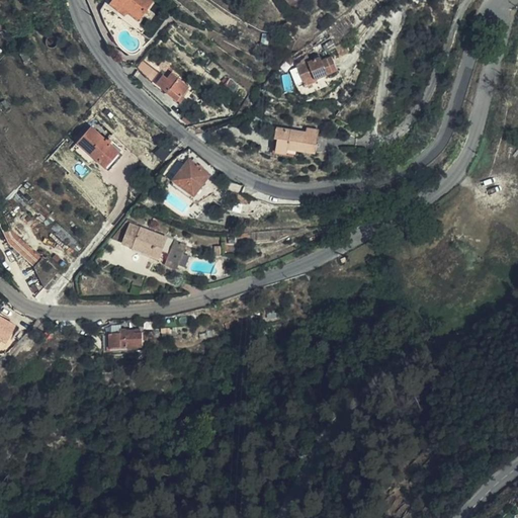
[(120,6),(138,20),(153,1),(152,0),(110,0),(101,13),(103,16),(107,26),(114,37),(126,22),(122,18),(124,15),(117,10),(120,6)]
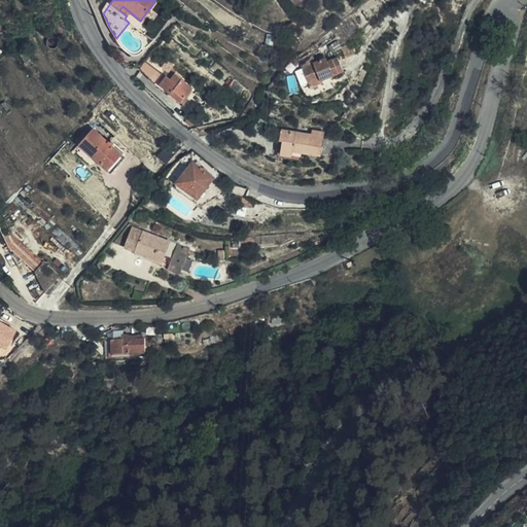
[(136,28),(140,21),(123,6),(119,10),(127,15),(125,19),(129,23),(136,28)]
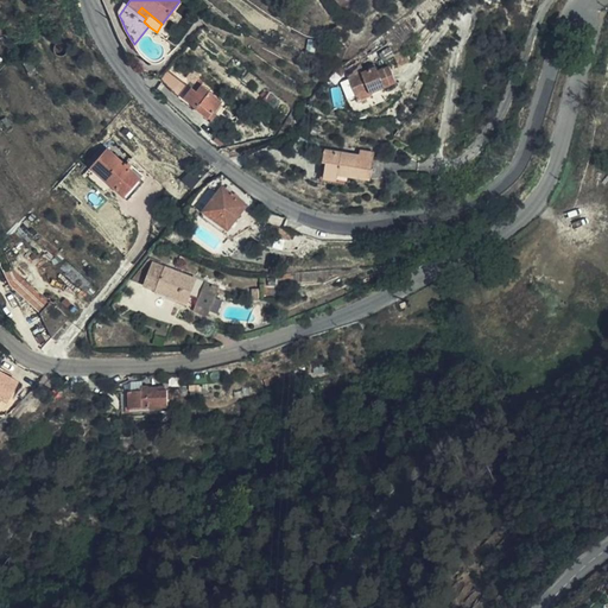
[(172,32),(162,24),(157,32),(166,39),(172,32)]
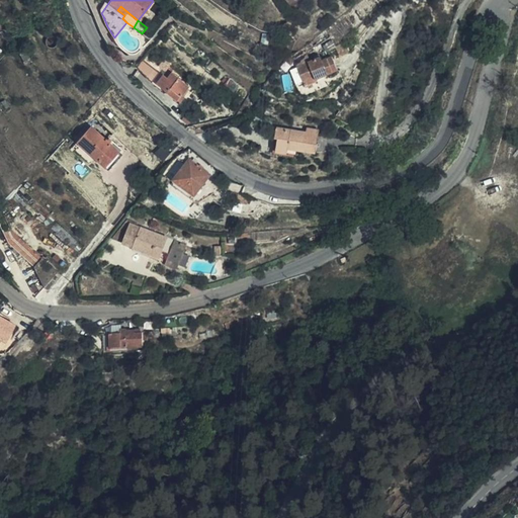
[(294,59),(292,58),(289,55),(284,61),(289,65),(294,59)]
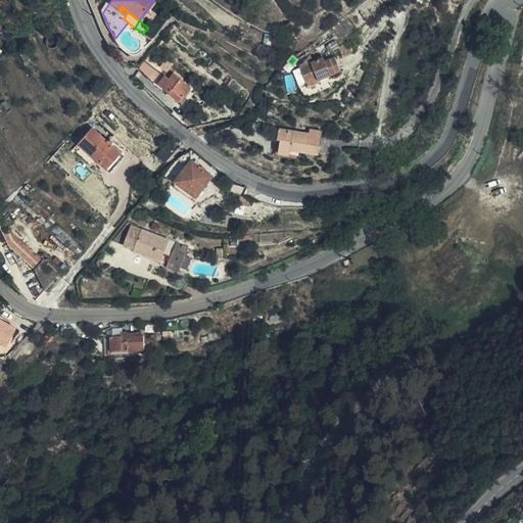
[(300,67),(306,82),(318,77),(320,80),(340,70),(335,57),(326,61),(324,58),(300,67)]
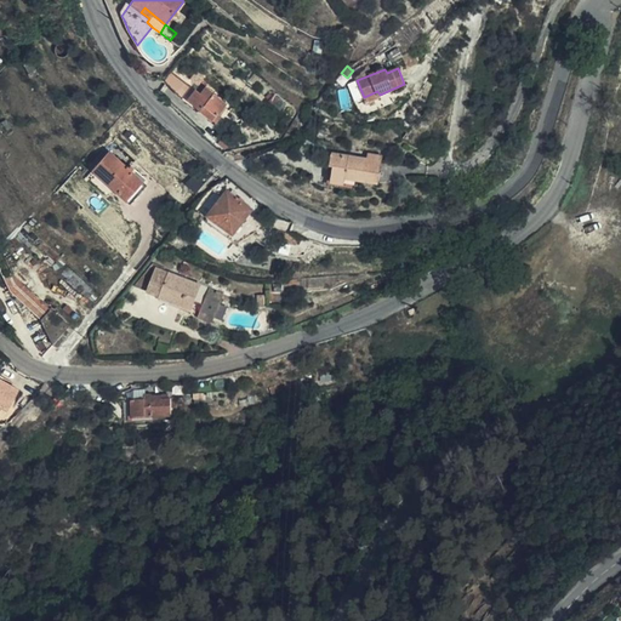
[(201,83),(203,81),(205,78),(197,69),(193,75),(201,83)]
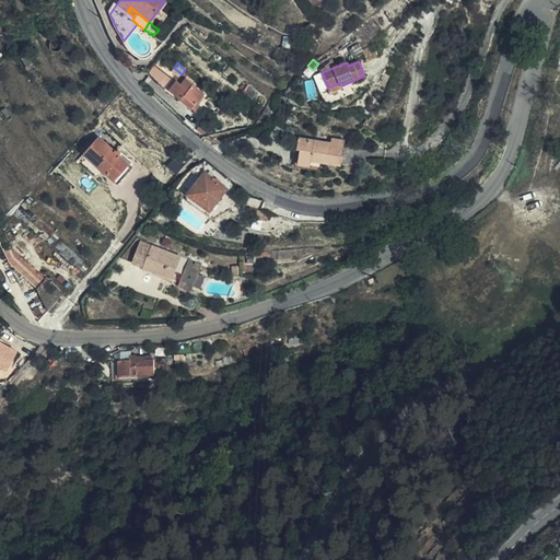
[(156,63),(150,71),(164,85),(172,79),(156,63)]
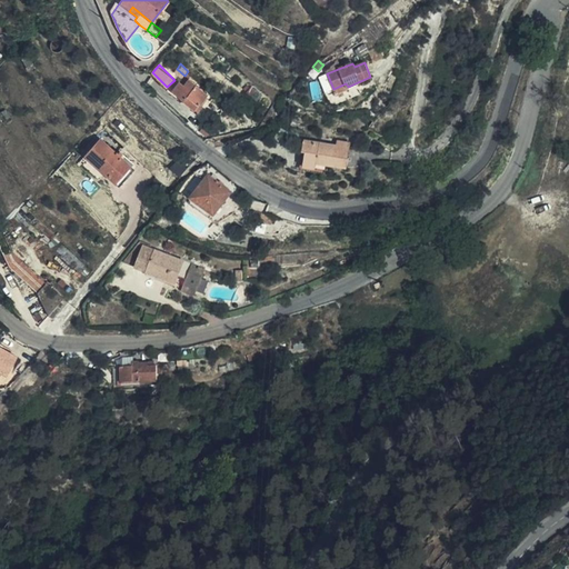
[(320,76),(327,91),(332,89),(327,73),(320,76)]
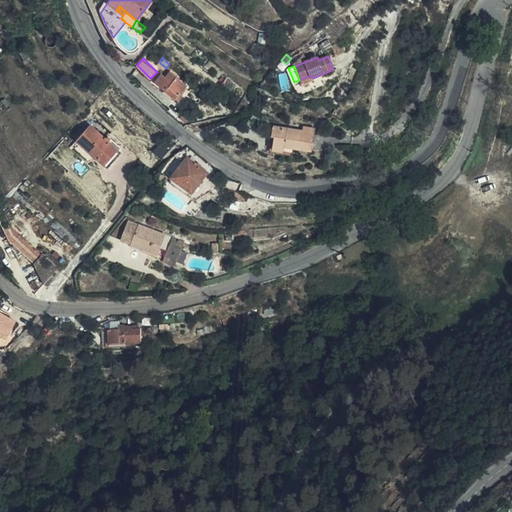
[(170,70),(167,67),(166,68),(155,82),(174,98),(177,95),(178,95),(187,85),(170,71),(170,70)]
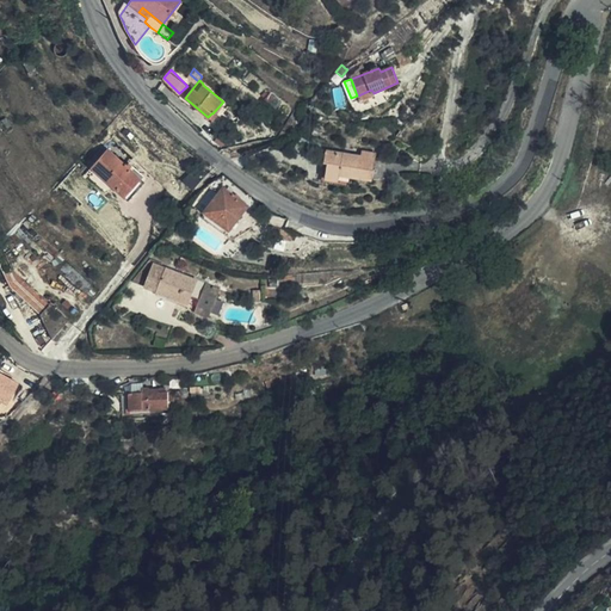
[(371,90),(358,96),(360,102),(374,96),(374,93),(371,90)]
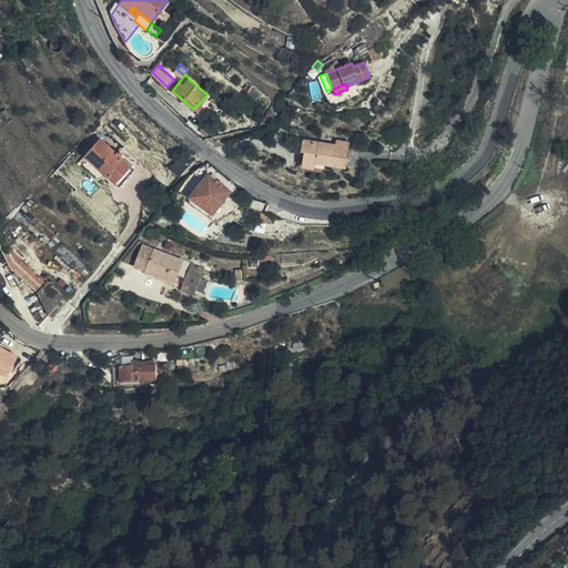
[(134,169),(100,139),(85,155),(119,186),(134,169)]
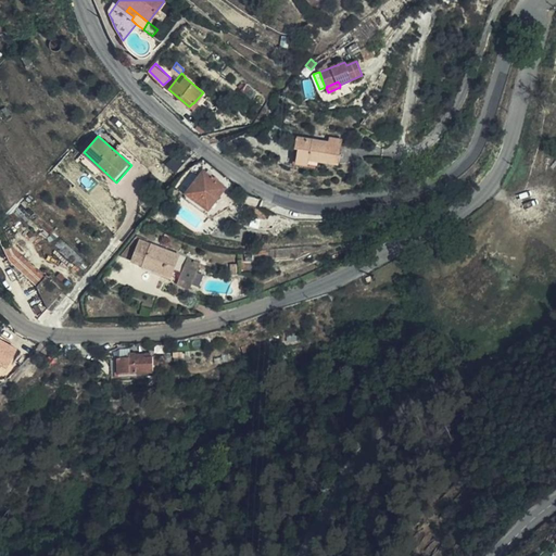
[(298,138),(295,148),(299,149),(297,162),(308,164),(310,160),(319,161),(327,163),(328,159),(338,161),(342,140),(329,138),(328,142),(298,138)]
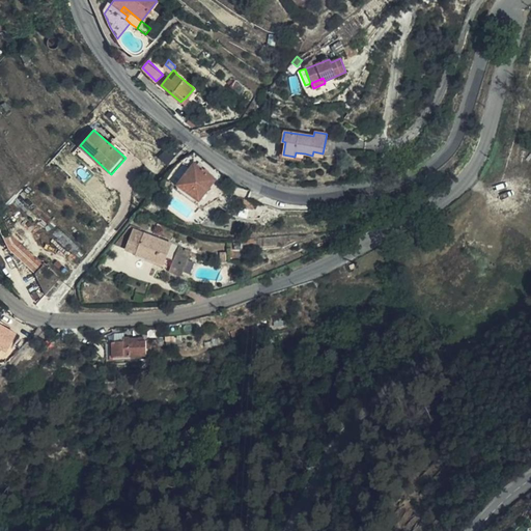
[(285,142),(282,141),(280,158),(303,163),(305,154),(296,152),(295,157),(283,155),(285,142)]
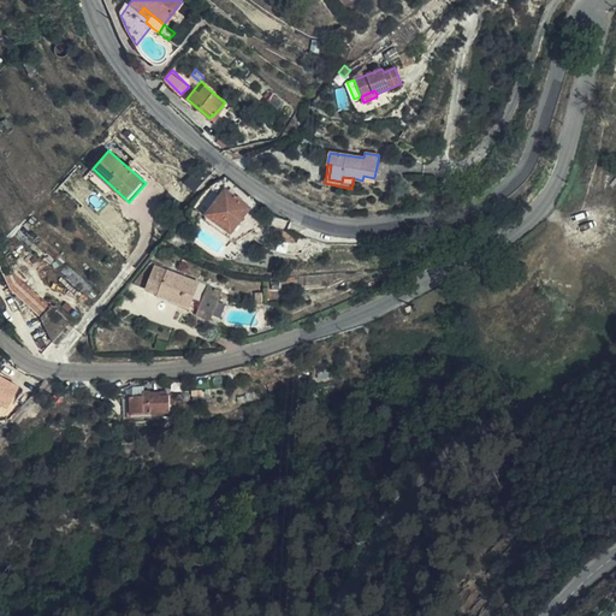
[(195,191),(203,183),(193,173),(184,183),(195,191)]
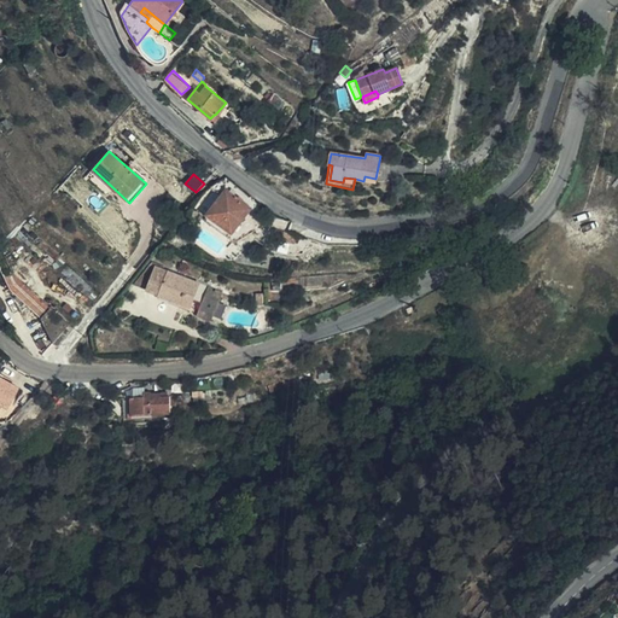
[(233,233),(251,209),(227,190),(209,216),(233,233)]
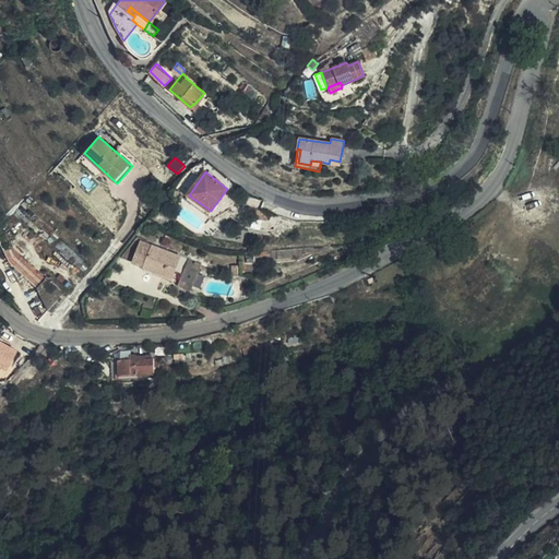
[(181,187),(186,191),(200,179),(195,174),(181,187)]
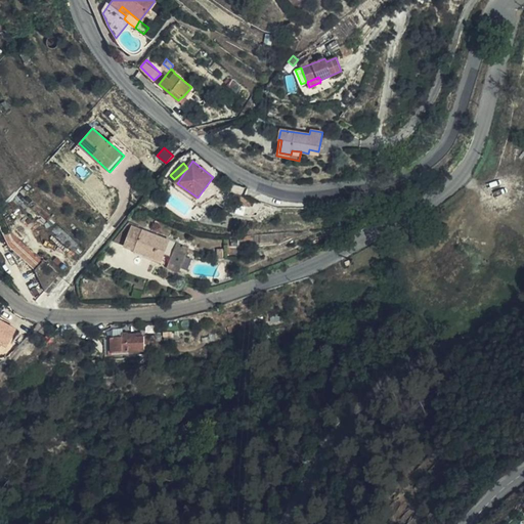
[(250,206),(252,199),(241,195),(238,203),(250,206)]
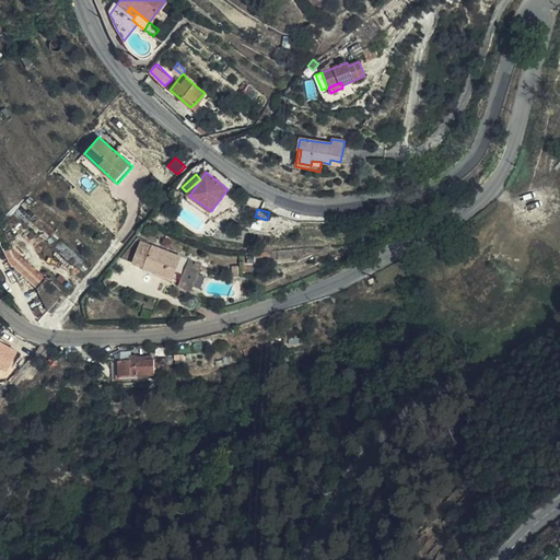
[(151,248),(143,245),(136,264),(137,264),(139,265),(144,267),(144,268),(173,279),(182,258),(152,246),(151,248)]
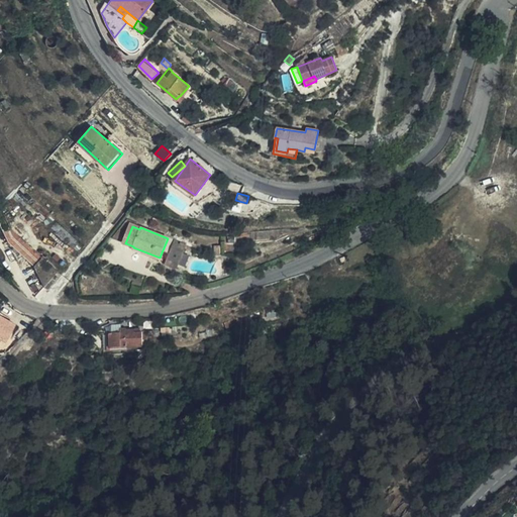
[(167,260),(179,265),(185,248),(186,245),(174,240),(167,260)]
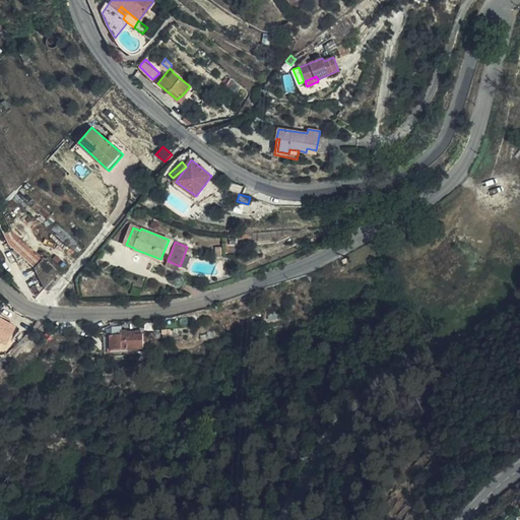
[(58,274),(44,260),(35,268),(44,287),(58,274)]
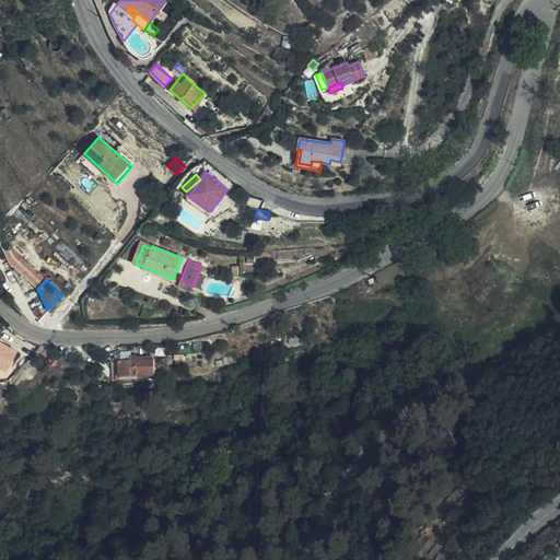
[(178,287),(193,291),(194,287),(181,281),(178,287)]
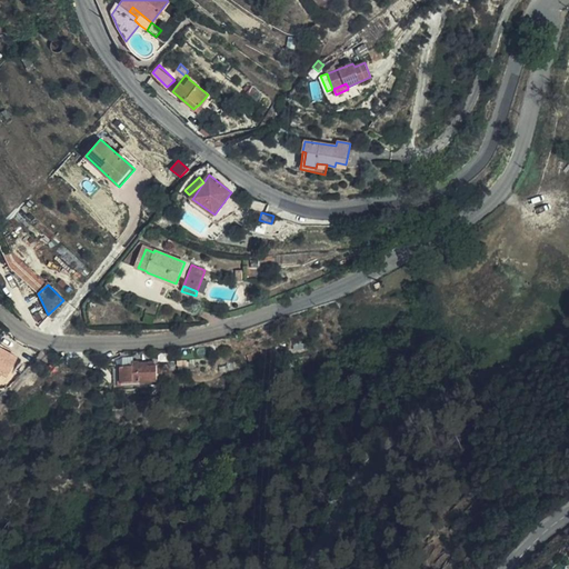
[(22,303),(17,292),(10,295),(16,307),(22,303)]
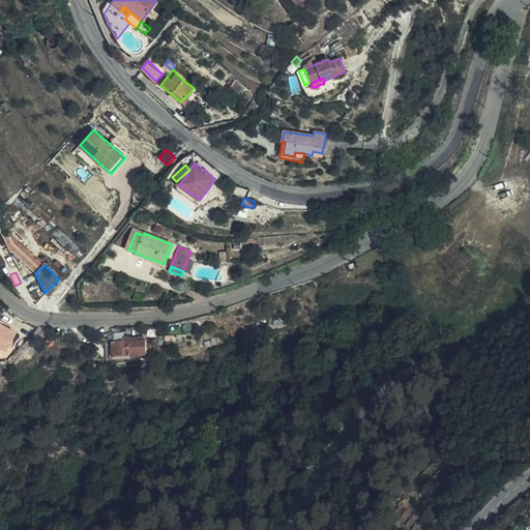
[(16,332),(0,323),(0,346),(5,349),(16,332)]
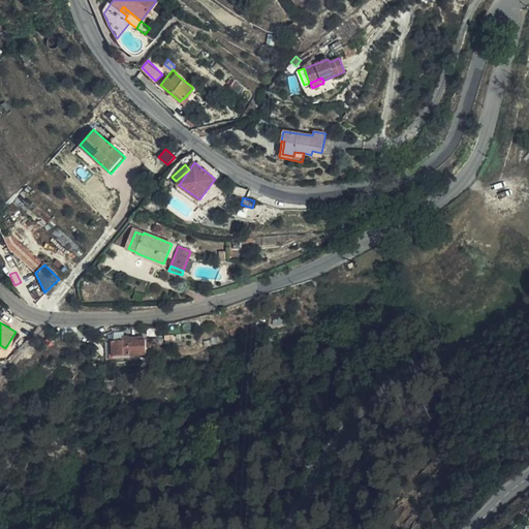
[(147,353),(147,344),(146,339),(137,339),(137,336),(130,336),(130,340),(123,340),(113,340),(114,354),(147,353)]
